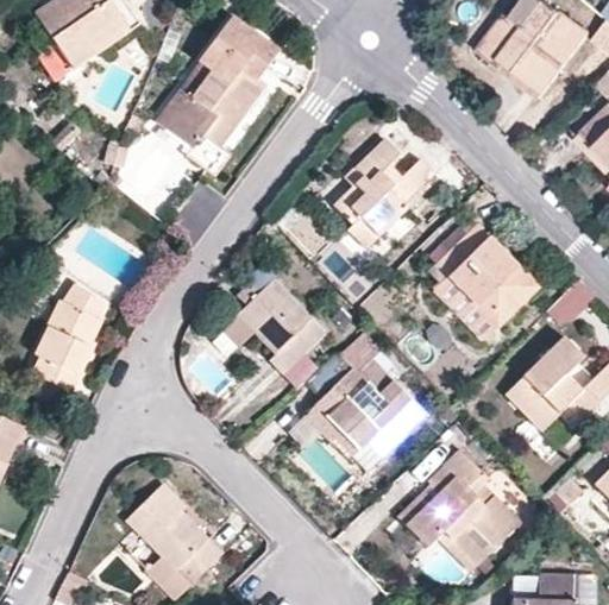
[(71,68),(95,54),(90,45),(124,24),(108,0),(54,0),(35,13),(71,68)]
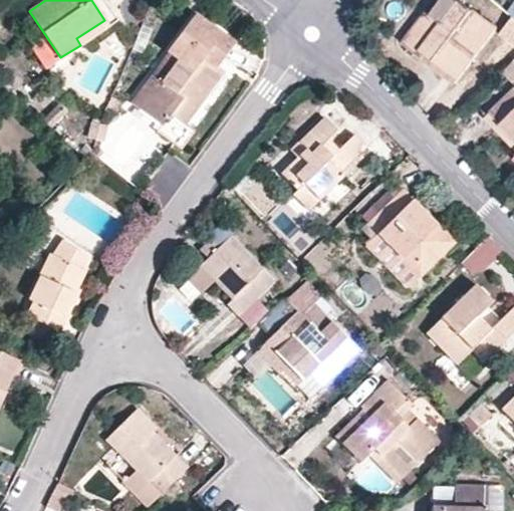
[(91,0),(104,20),(76,38),(80,45),(117,20),(103,0),(91,0)]
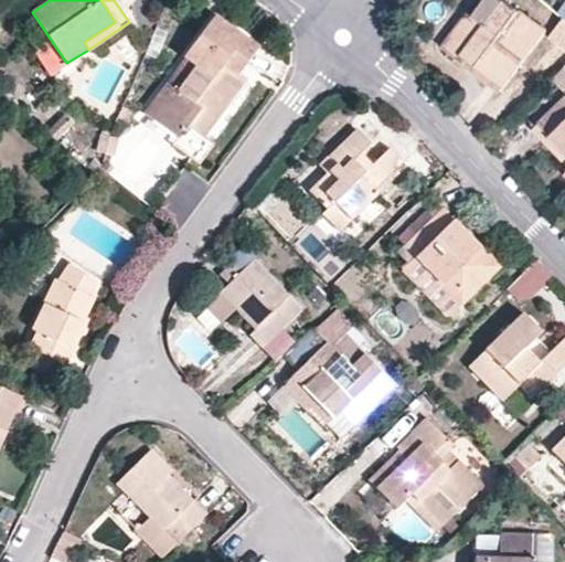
[(546,29),(508,0),(501,0),(486,20),(473,11),(470,9),(441,45),(465,62),(469,56),(490,72),(484,77),(501,89),(546,29)]
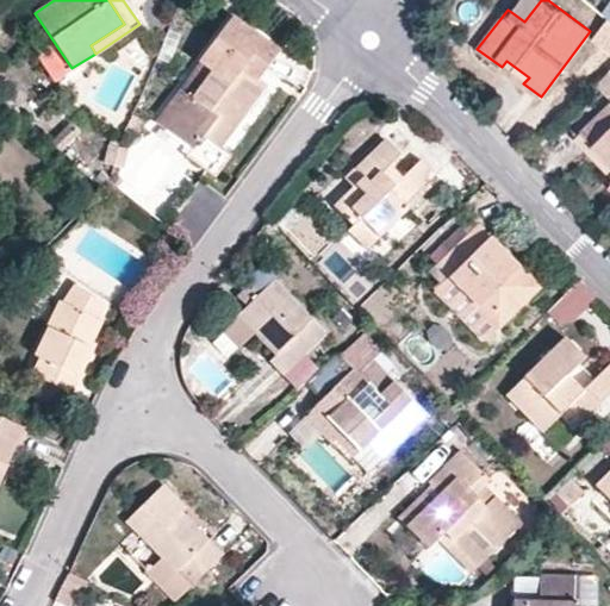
[(520,0),(511,12),(524,22),(541,0),(520,0)]
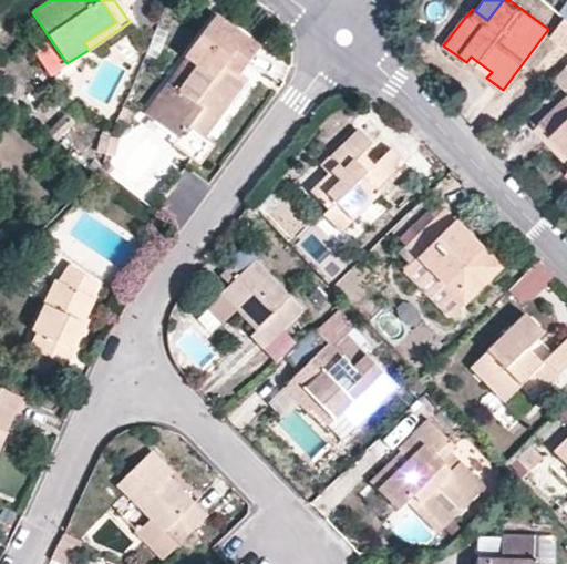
[(564,0),(557,10),(565,16),(566,17),(566,0),(564,0)]
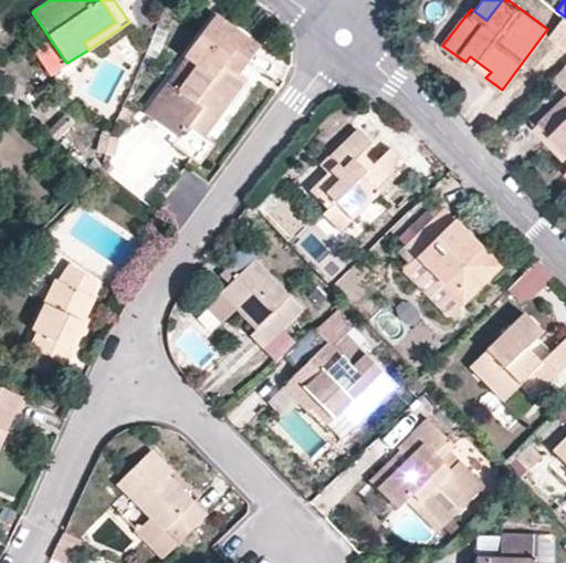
[(241,73),(259,48),(215,14),(184,58),(196,66),(178,91),(167,83),(145,114),(179,137),(188,126),(203,137),(218,116),(211,111),(220,97),(228,103),(247,76),(241,73)]
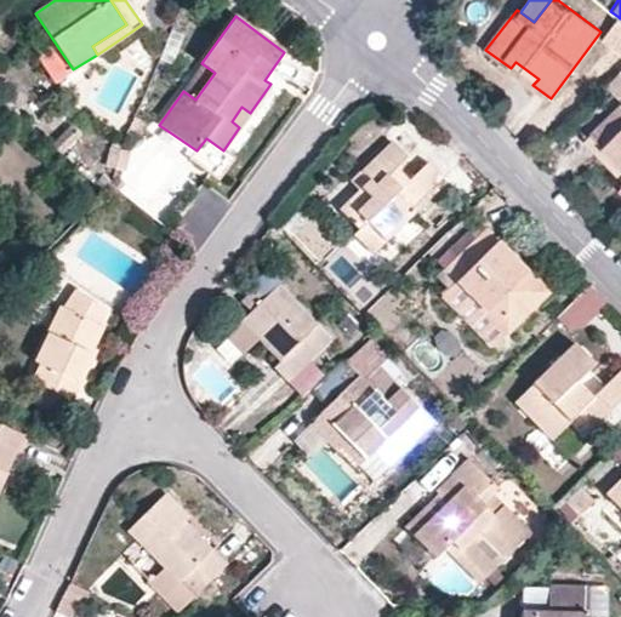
[(620,18),(619,17),(602,39),(620,53),(620,18)]
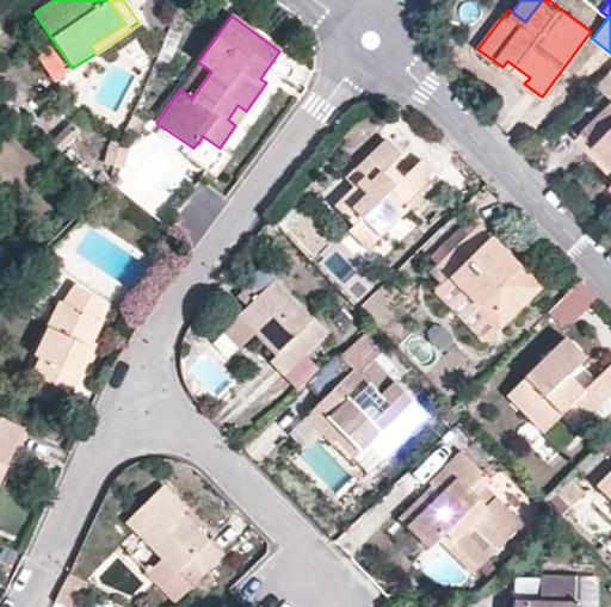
[(503,67),(524,84),(530,78),(507,61),(503,67)]
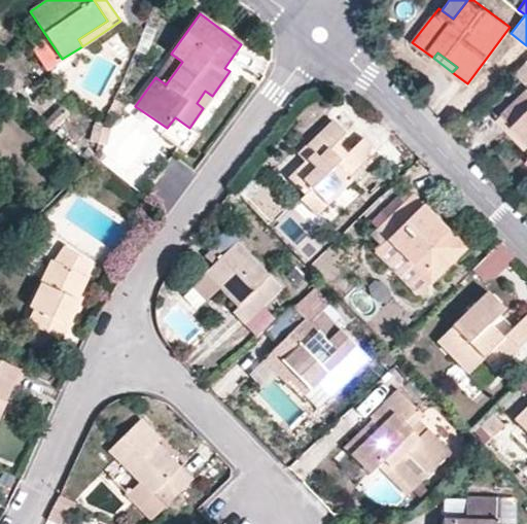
[(526,82),(526,60),(516,71),(526,83),(526,82)]
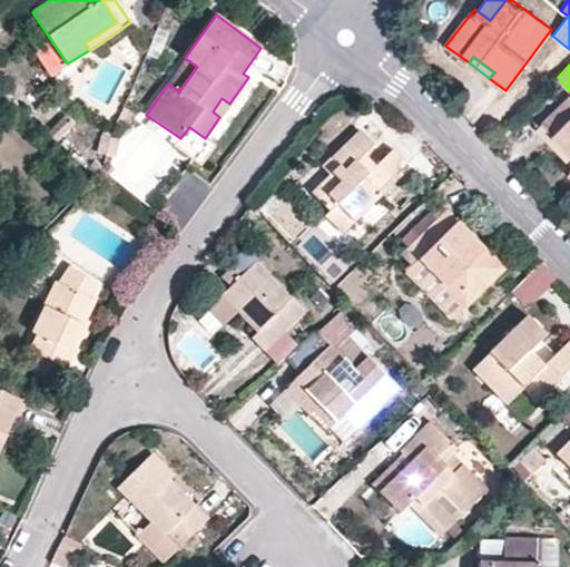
[(219,117),(229,104),(222,98),(213,111),(219,117)]
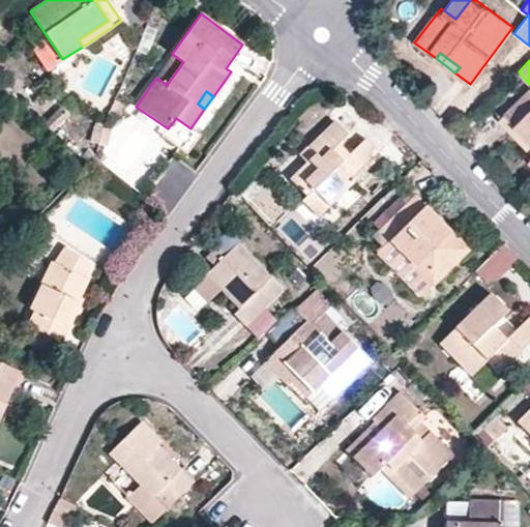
[(529,91),(501,118),(512,130),(519,125),(529,137),(529,91)]
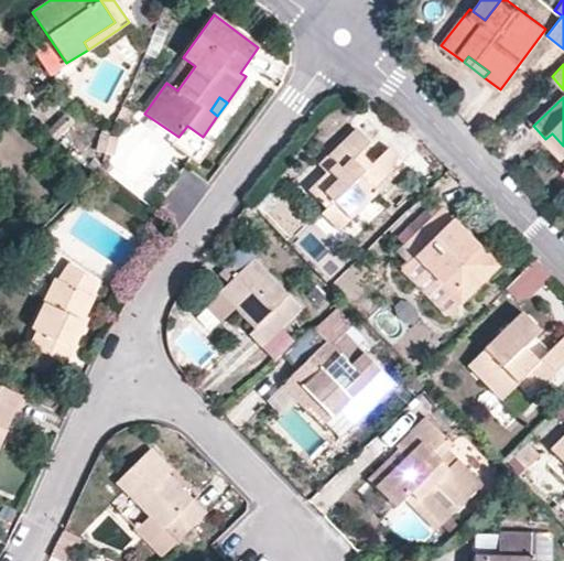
[(372,187),(401,160),(389,147),(371,161),(361,151),(370,142),(355,128),(325,157),(334,165),(325,173),(308,189),(327,206),(334,200),(350,216),(369,198),(376,192),(372,187)]
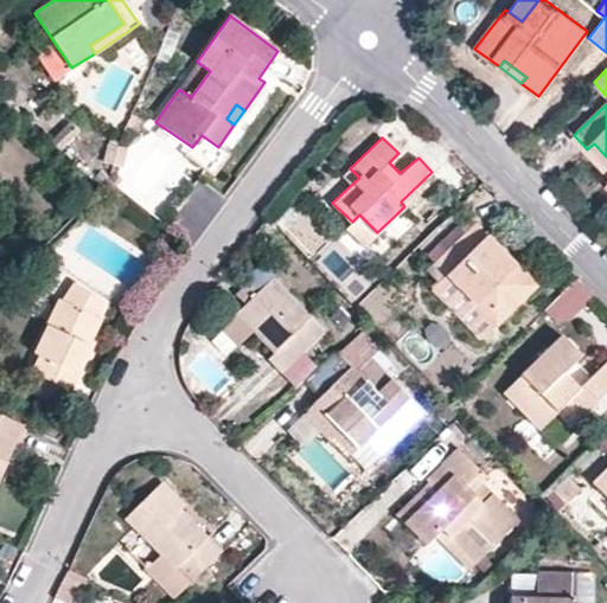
[(587,149),(606,170),(606,156),(594,143),(587,149)]
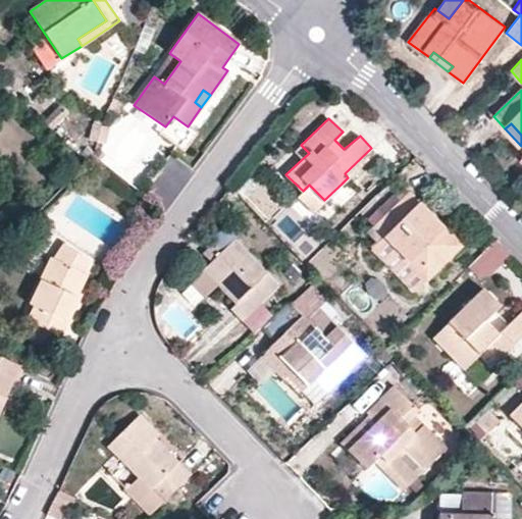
[(294,152),(301,160),(309,153),(301,145),(294,152)]
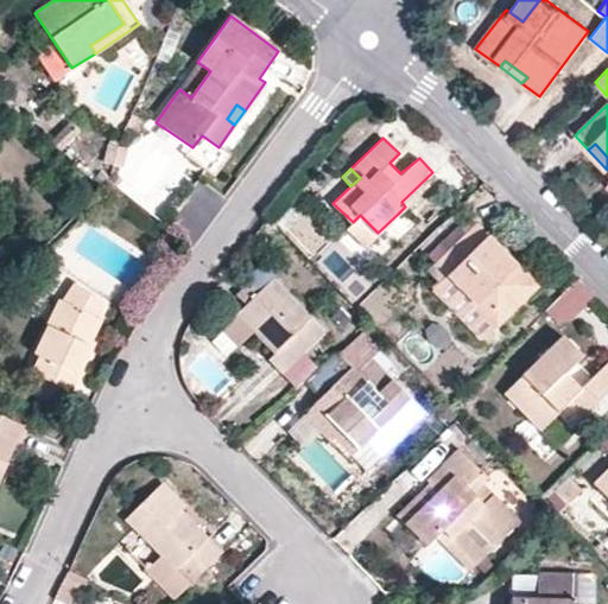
[(410,226),(398,214),(378,233),(360,215),(353,222),(381,252),(410,226)]
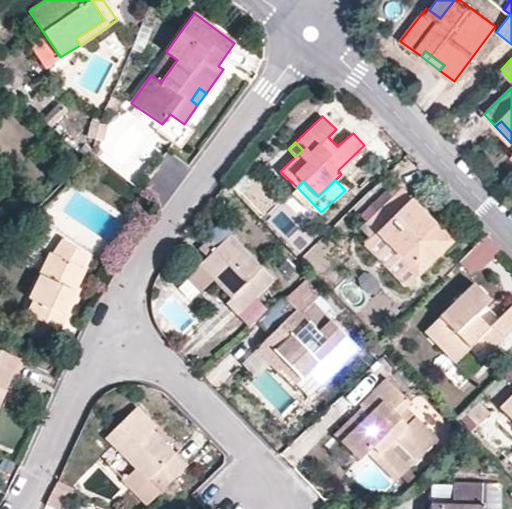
[(417,273),(451,240),(401,188),(360,227),(369,237),(364,243),(404,283),(416,272),(417,273)]
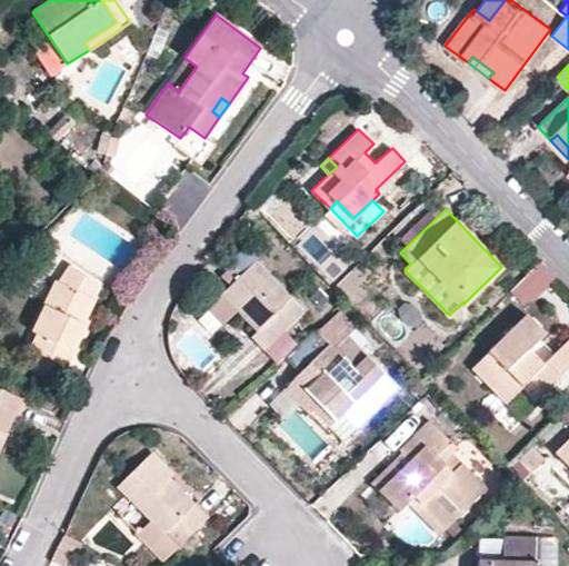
[(287,328),(305,310),(253,259),(242,270),(237,264),(222,277),(228,284),(208,305),(223,323),(237,310),(257,331),(252,335),(263,349),(287,328)]
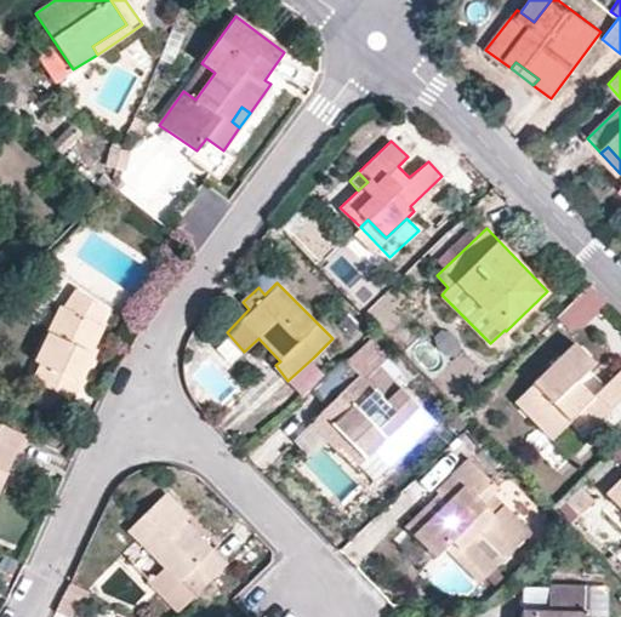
[(573,331),(607,300),(590,283),(557,315),(573,331)]
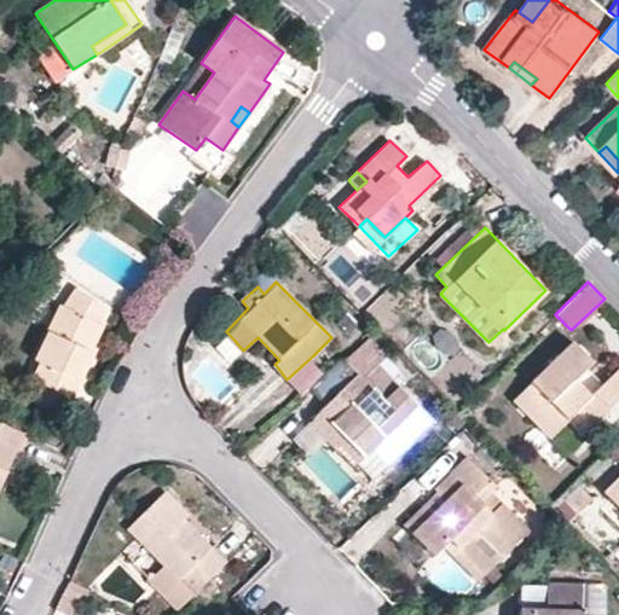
[(100,324),(110,307),(74,289),(65,305),(62,302),(34,359),(40,363),(34,378),(70,396),(106,326),(100,324)]
